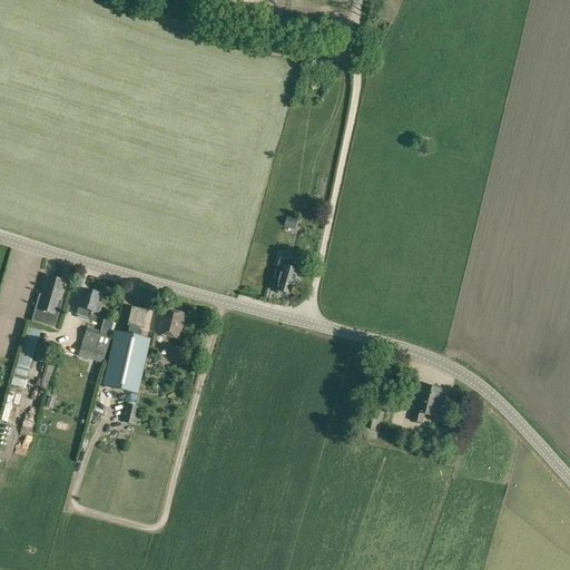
[(297,219),(286,216),(284,226),(294,229),(297,219)]
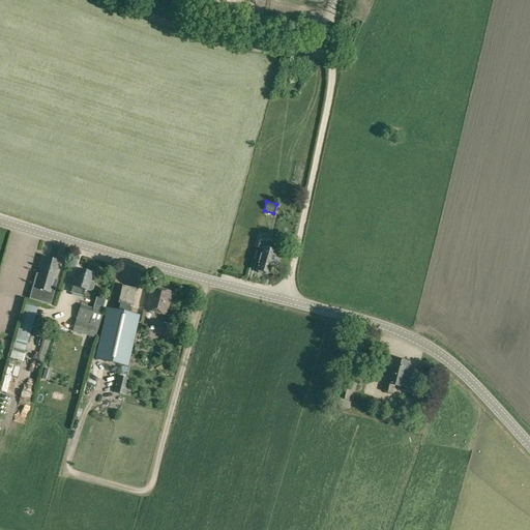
[(269,274),(272,265),(276,266),(280,254),(278,253),(281,248),(272,245),(274,240),(264,238),(264,237),(258,235),(255,247),(261,249),(261,248),(263,249),(261,255),(256,270),(258,271),(258,273),(262,274),(264,272),(269,274)]
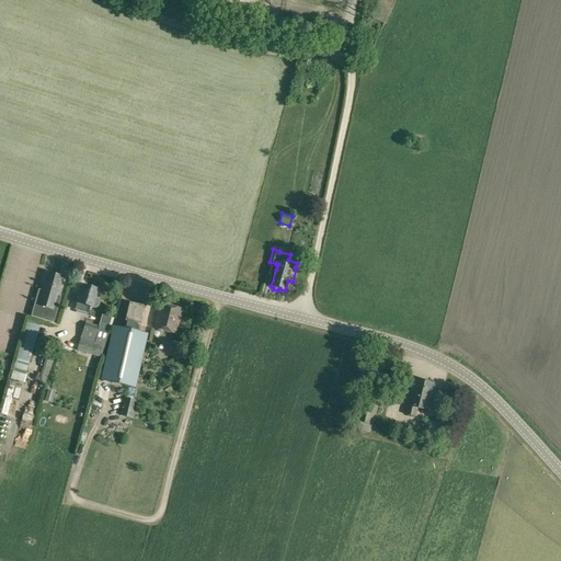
[(47,274),(43,292),(38,290),(31,316),(53,322),(60,297),(57,296),(63,278),(47,274)]
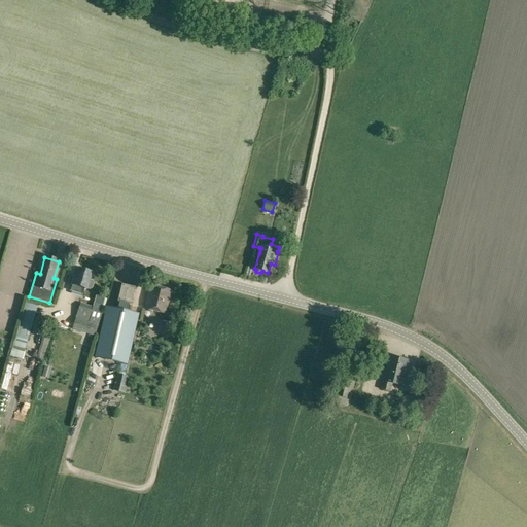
[(94,280),(90,279),(92,273),(78,269),(76,277),(74,277),(72,284),(73,284),(71,291),(82,294),(85,288),(91,290),(93,288),(95,283),(94,280)]
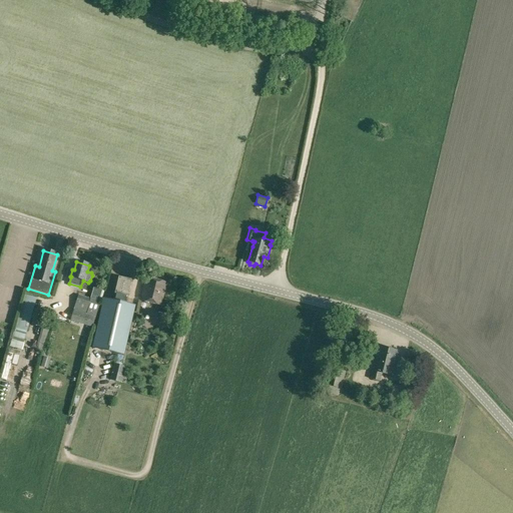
[(131,281),(118,278),(115,294),(116,294),(114,301),(103,298),(92,348),(124,355),(135,306),(124,304),(125,297),(127,297),(131,281)]
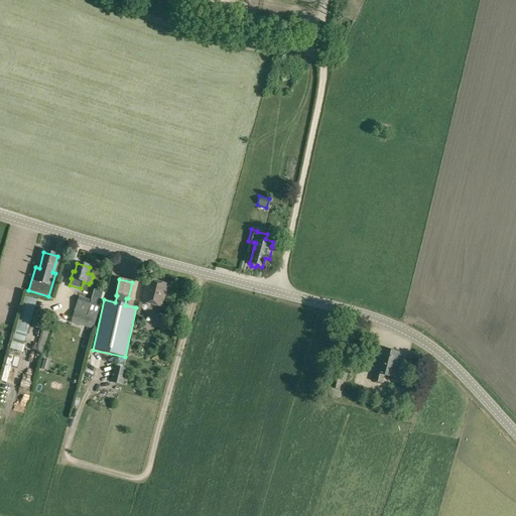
[(168,284),(147,279),(141,302),(162,307),(168,284)]
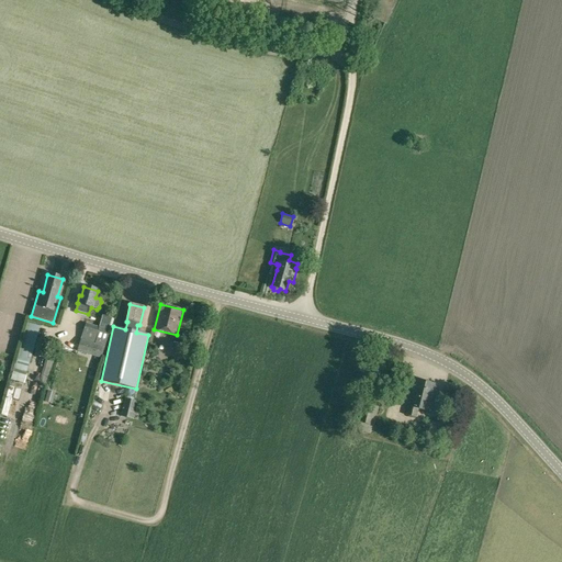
[(110,332),(86,324),(81,339),(105,347),(110,332)]
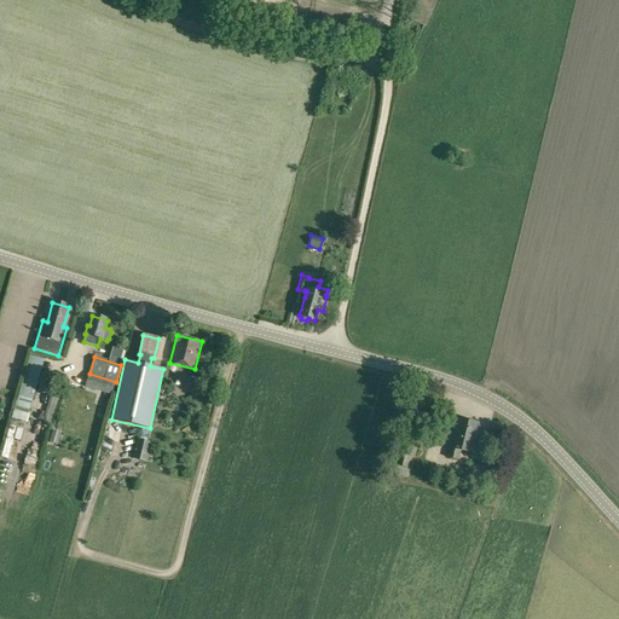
[(90,375),(86,387),(111,395),(115,383),(90,375)]
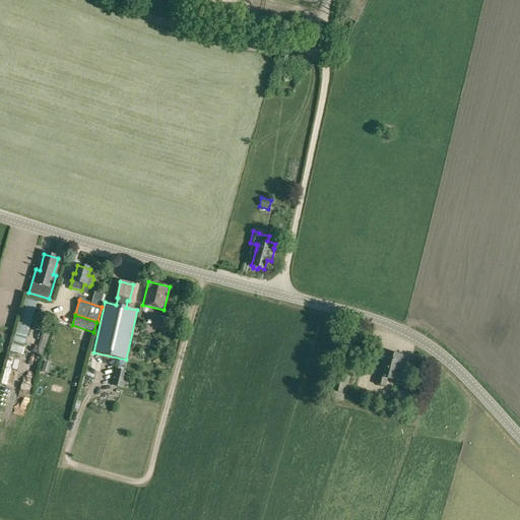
[(405,356),(385,351),(377,384),(386,386),(388,379),(399,381),(405,356)]
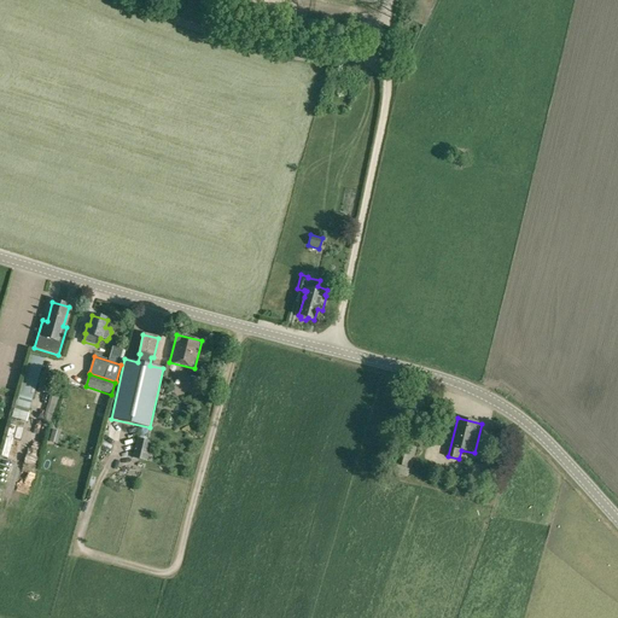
[(52,430),(48,442),(57,444),(60,432),(52,430)]
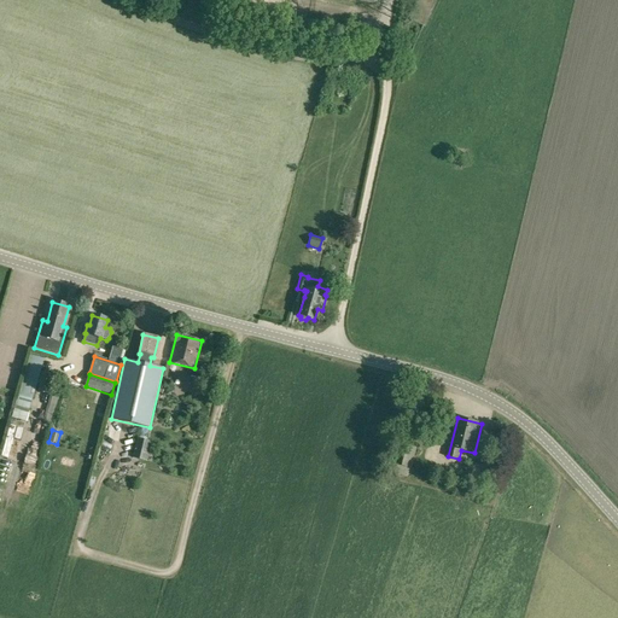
[(136,438),(133,458),(147,461),(152,442),(136,438)]
